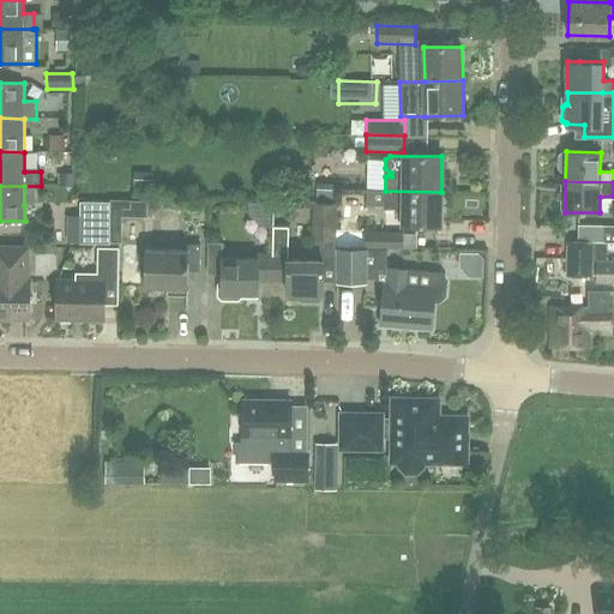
[(441,192),(385,191),(385,210),(404,210),(404,226),(441,226),(441,192)]
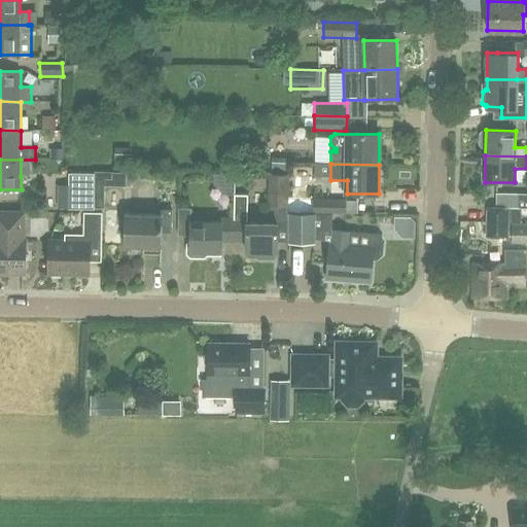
[(68,210),(95,210),(95,174),(68,175),(68,210)]
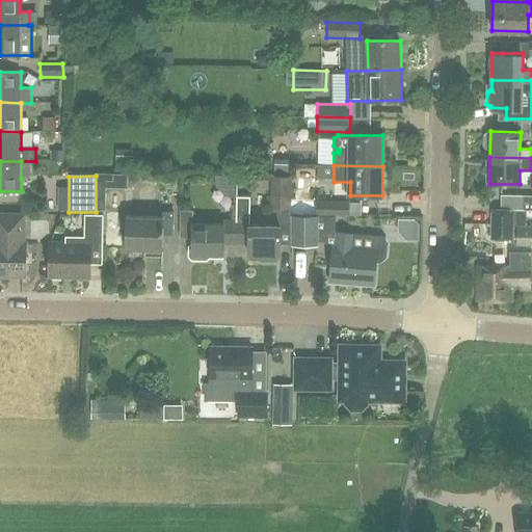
[(290,210),(291,177),(270,177),(270,209),(290,210)]
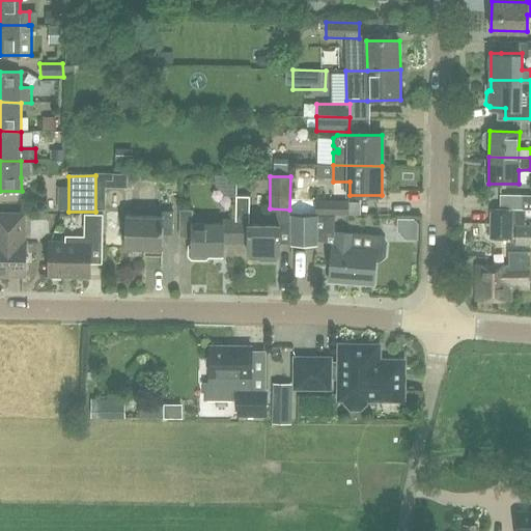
[(522,211),(524,211),(530,211),(530,195),(522,196),(522,211)]
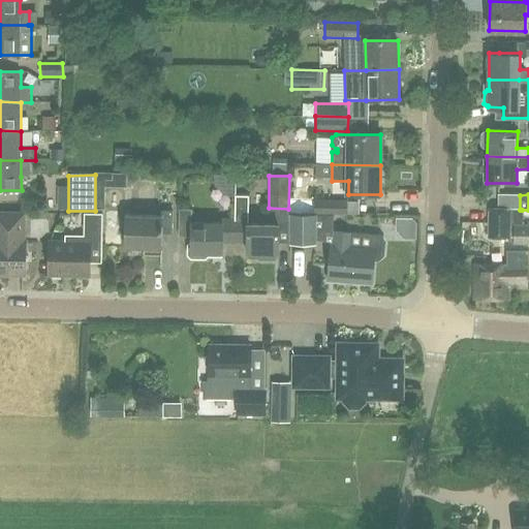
[(276,253),(278,253),(278,223),(249,223),(249,195),(236,195),(236,219),(235,227),(235,242),(247,243),(247,253),(259,253),(259,259),(276,259),(276,253)]
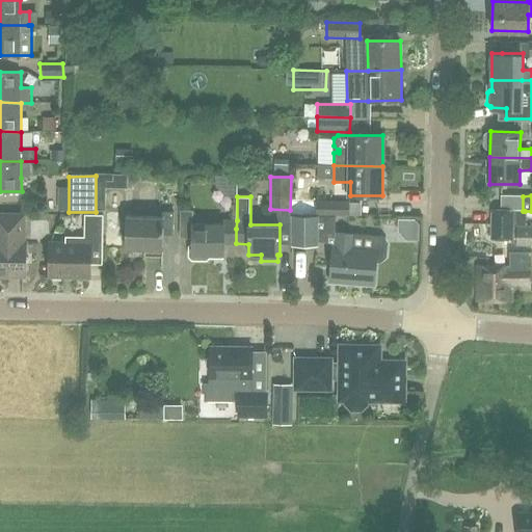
[(336,215),(348,215),(348,202),(315,202),(315,215),(336,215)]
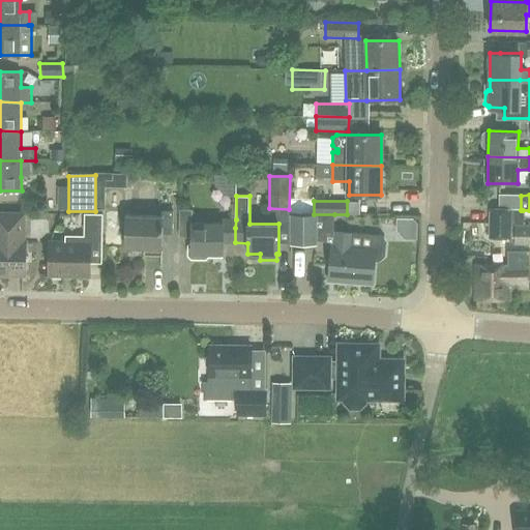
[(523,210),(521,210),(490,209),(489,242),(514,242),(529,242),(529,225),(523,225),(523,210)]
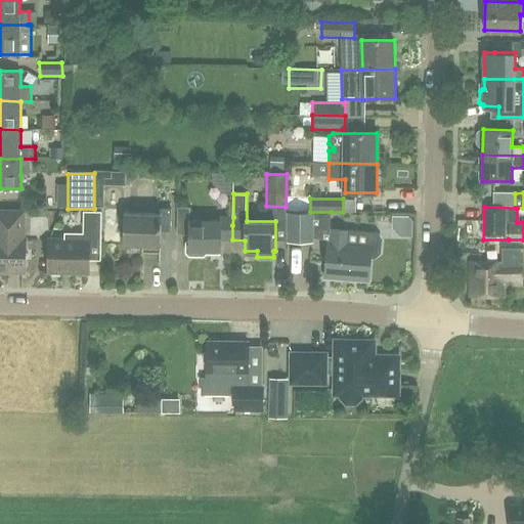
[(171,231),(171,209),(160,209),(160,214),(124,213),(123,246),(142,246),(142,251),(160,252),(160,231),(171,231)]
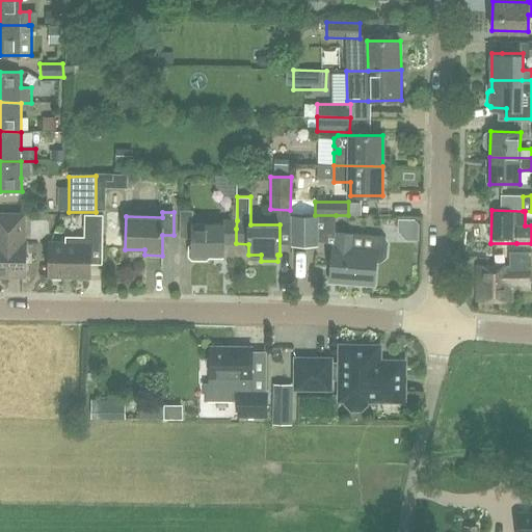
[(102,239),(102,214),(83,214),(83,237),(64,237),(64,244),(49,244),(48,276),(50,276),(52,278),(60,278),(62,276),(89,276),(89,239),(102,239)]
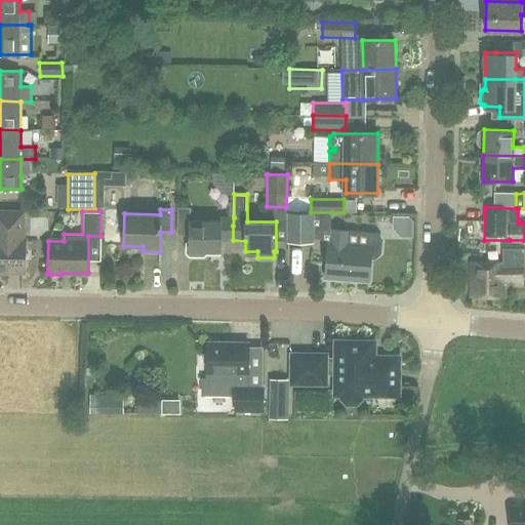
[(22,241),(22,213),(0,212),(0,272),(24,273),(24,241),(22,241)]
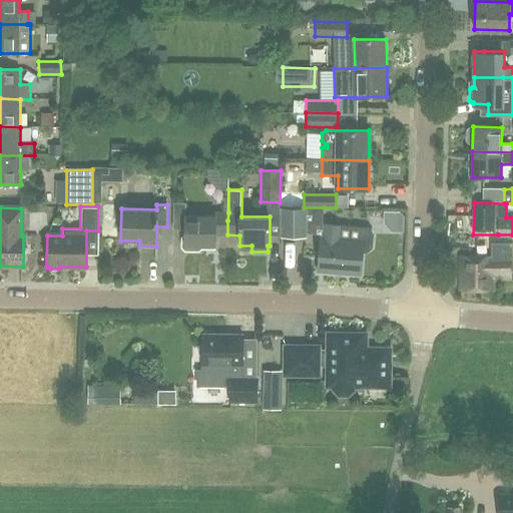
[(280,236),(280,237),(306,238),(306,234),(307,208),(305,208),(304,208),(281,208),(280,236)]
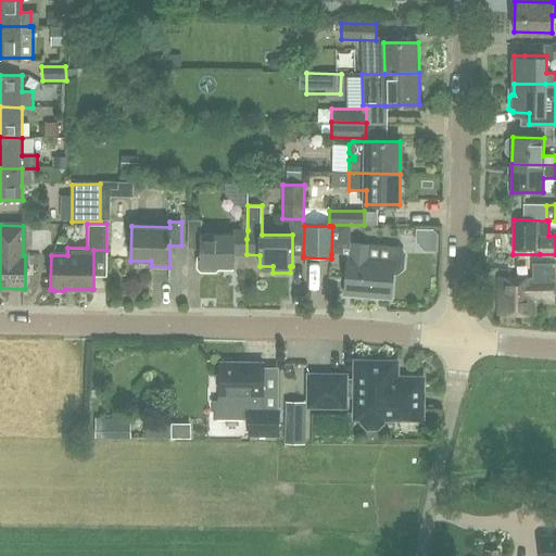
[(218,265),(234,265),(234,254),(247,254),(247,239),(248,230),(234,230),(234,235),(201,235),(200,255),(198,257),(198,268),(201,272),(216,273),(218,269),(218,265)]
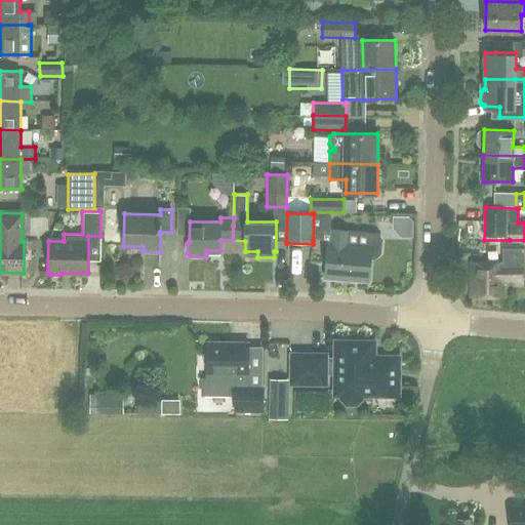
[(329,241),(325,278),(368,282),(370,259),(374,259),(380,254),(381,240),(377,234),(349,232),(341,231),(330,230),(329,241)]
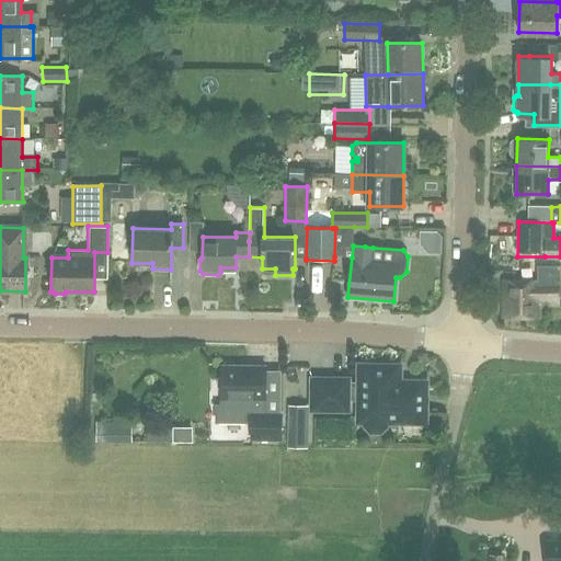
[(327,263),(331,288),(347,286),(343,260),(327,263)]
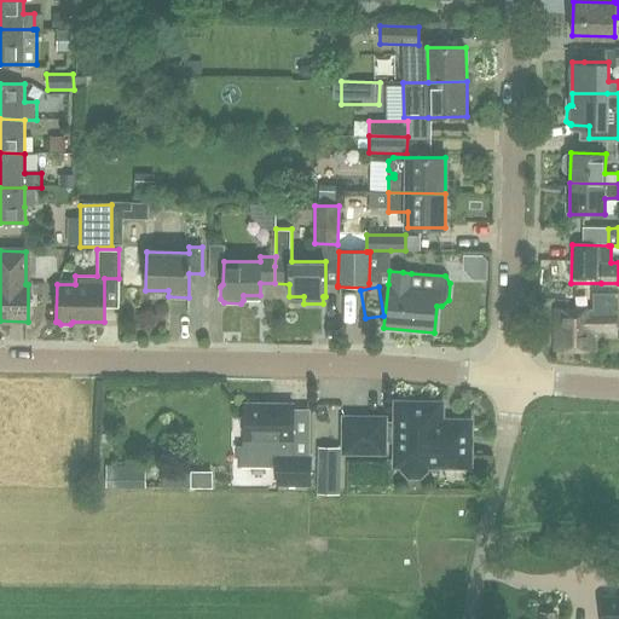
[(556,310),(556,350),(595,351),(595,334),(618,334),(618,312),(618,294),(594,294),(594,310),(556,310)]
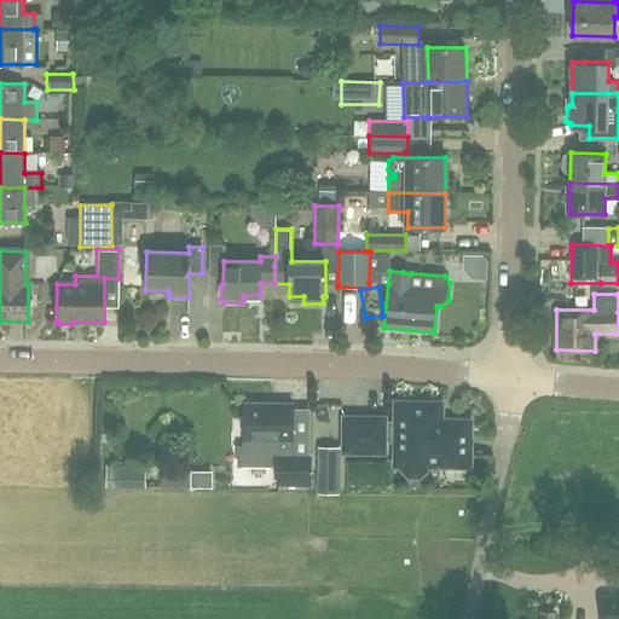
[(271,466),(271,456),(278,456),(278,486),(310,486),(308,455),(293,455),(293,440),(293,404),(244,404),(244,446),(237,446),(237,466),(271,466)]
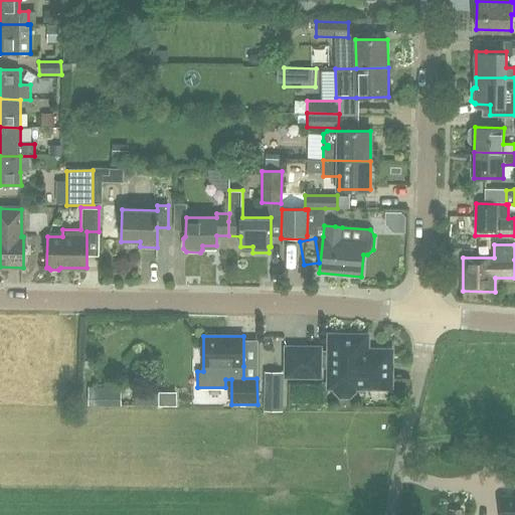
[(304,349),(285,348),(284,372),(284,375),(303,375),(319,376),(319,367),(331,367),(331,385),(335,385),(335,390),(337,393),(341,397),(346,398),(350,397),(353,395),(356,391),(356,387),(389,386),(389,352),(370,352),(365,347),(366,338),(332,337),(332,351),(320,351),(320,349),(304,349)]
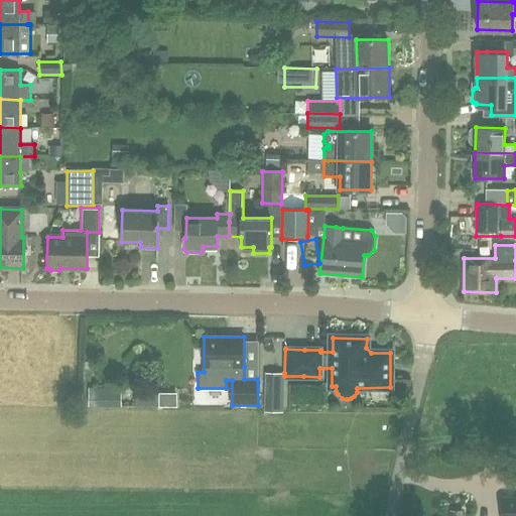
[(284,376),(284,373),(267,373),(265,412),(283,412),(284,376)]
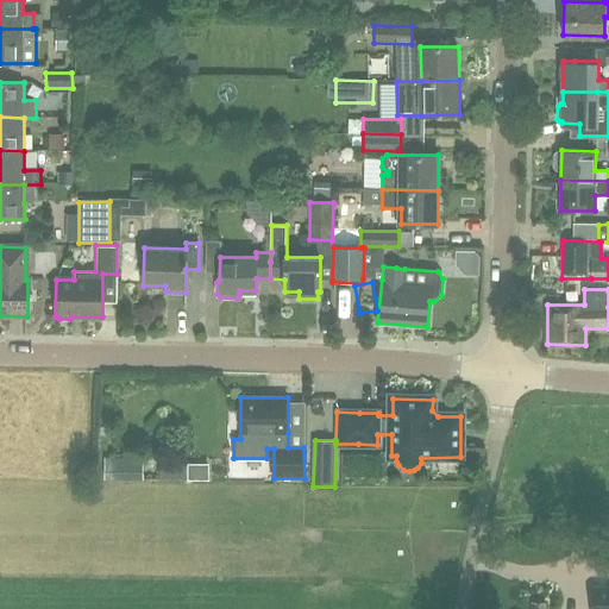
[(608,608),(608,588),(595,588),(592,608),(608,608)]
